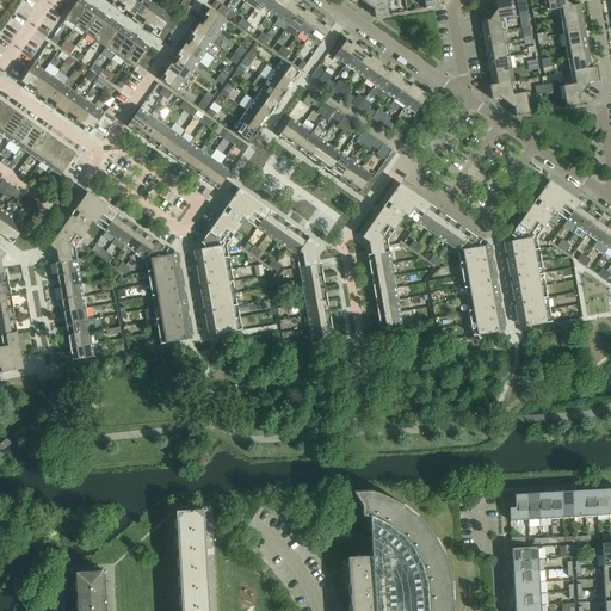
[(78,0),(65,20),(75,28),(90,7),(82,2),(85,1),(82,0),(78,0)]
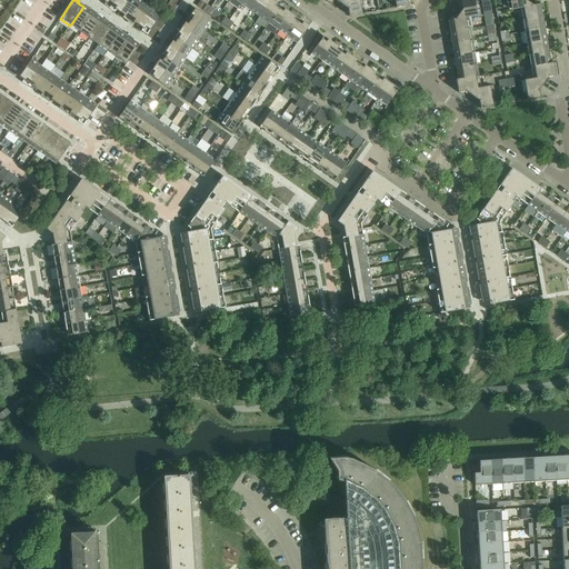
[(115,0),(109,9),(112,11),(115,9),(120,13),(129,0),(115,0)]
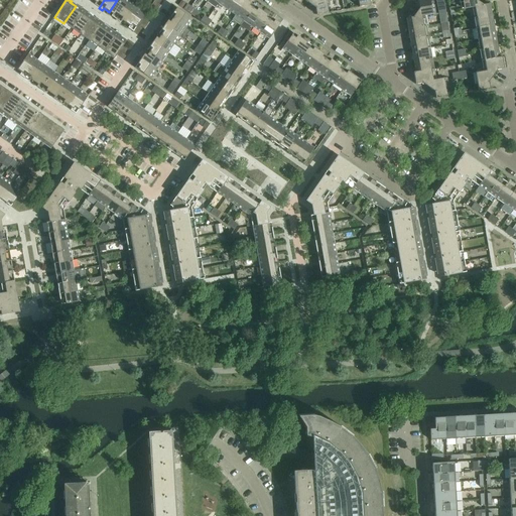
[(126,0),(117,0),(109,12),(114,16),(113,17),(116,20),(129,1),(126,0)]
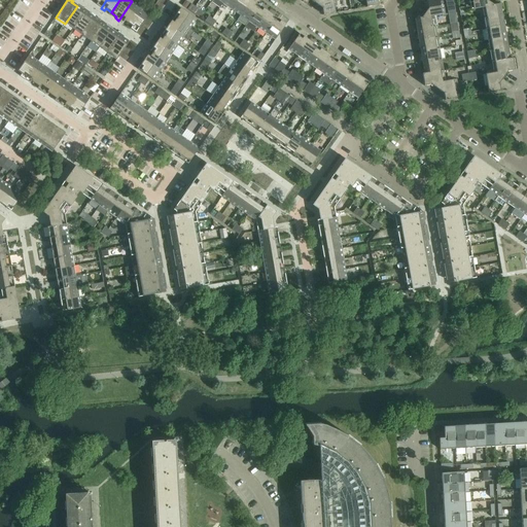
[(212,0),(211,2),(219,8),(222,4),(225,0),(212,0)]
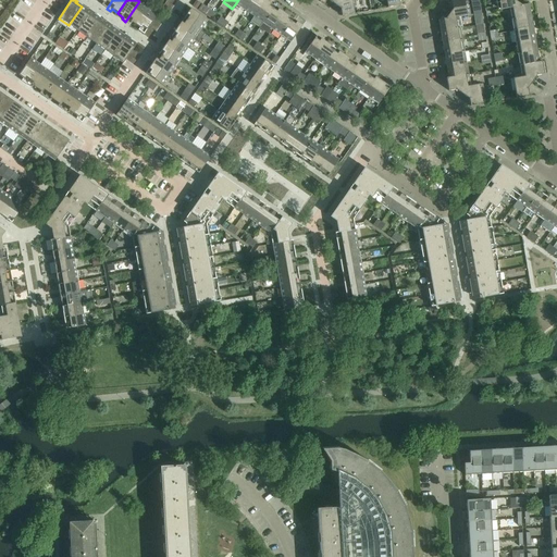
[(238,0),(235,4),(245,11),(251,0),(238,0)]
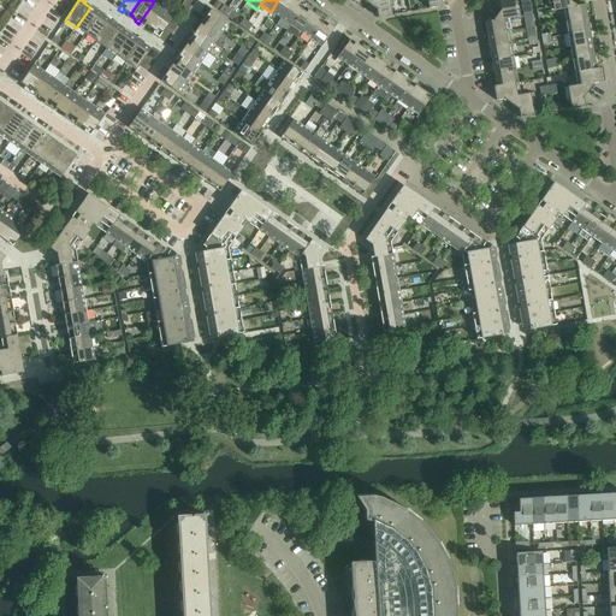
[(292,0),(278,0),(271,12),(280,19),(294,0),(292,0)]
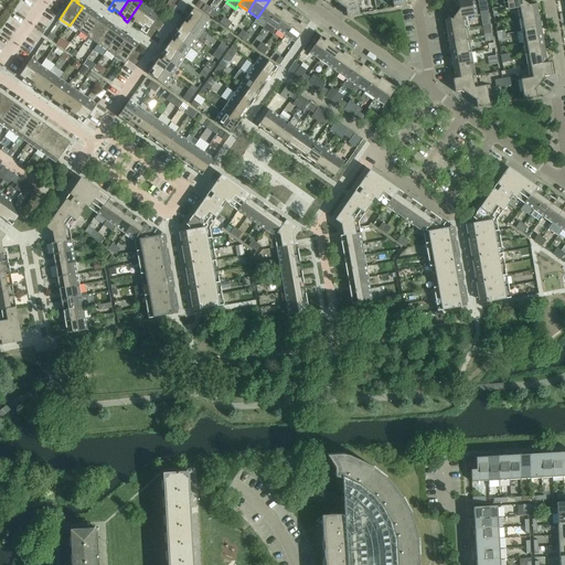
[(263,29),(266,24),(278,7),(269,0),(257,18),(254,22),(263,29)]
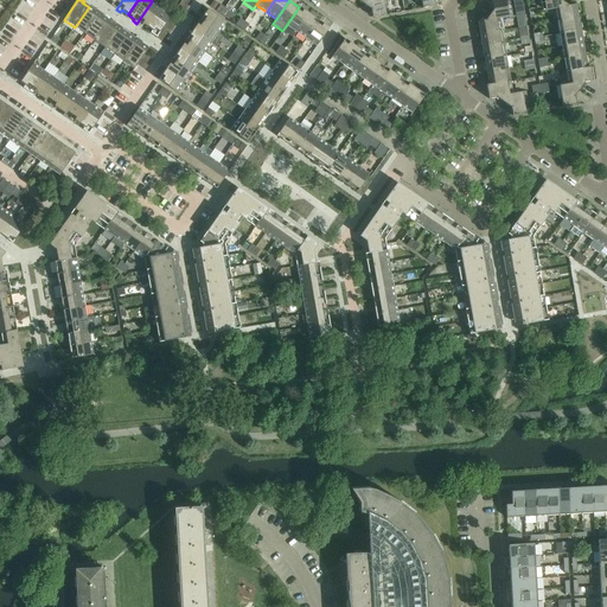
[(366,0),(364,5),(371,10),(372,18),(385,16),(383,0),(366,0)]
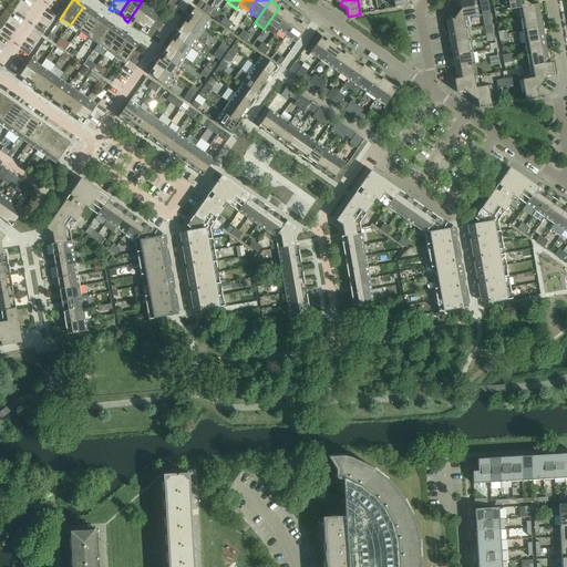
[(461,9),(457,14),(463,19),(468,18),(475,17),(472,0),(470,0),(460,2),(461,9)]
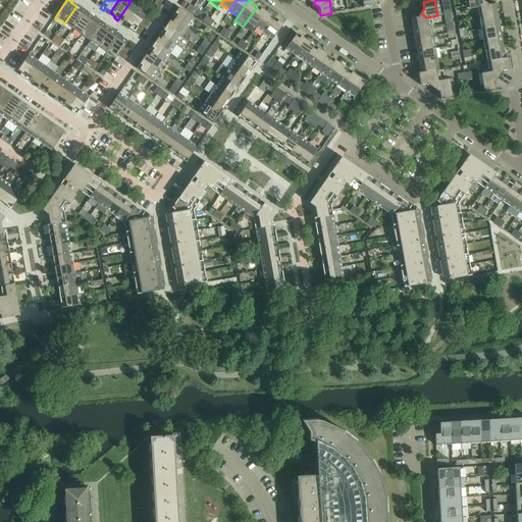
[(467,0),(469,9),(480,8),(483,2),(480,0),(467,0)]
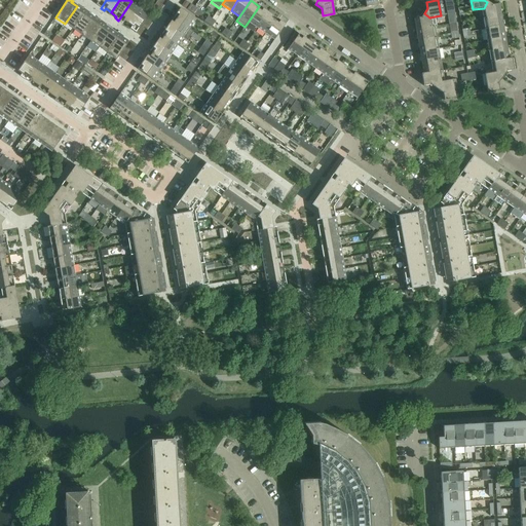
[(132,1),(118,21),(121,23),(122,21),(128,25),(140,7),(132,1)]
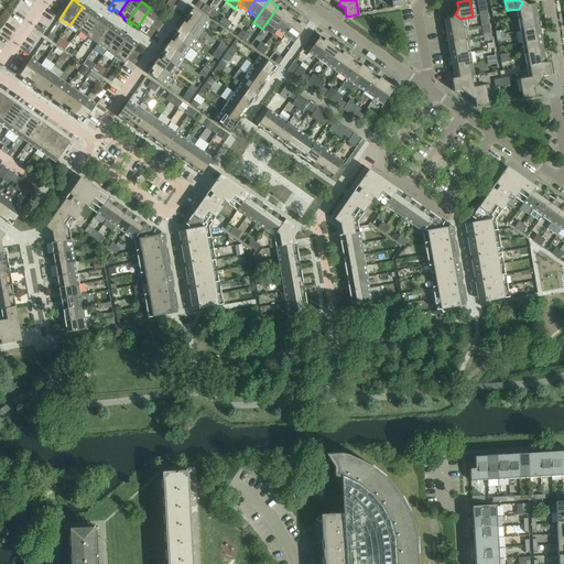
[(522,2),(519,9),(520,20),(538,17),(535,4),(528,6),(522,2)]
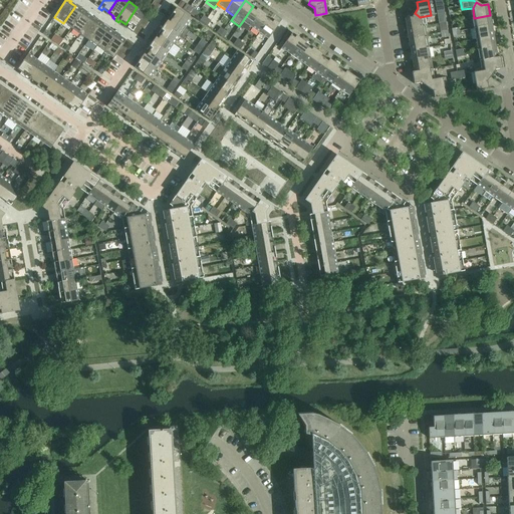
[(75,6),(63,23),(71,29),(84,10),(81,8),(80,10),(75,6)]
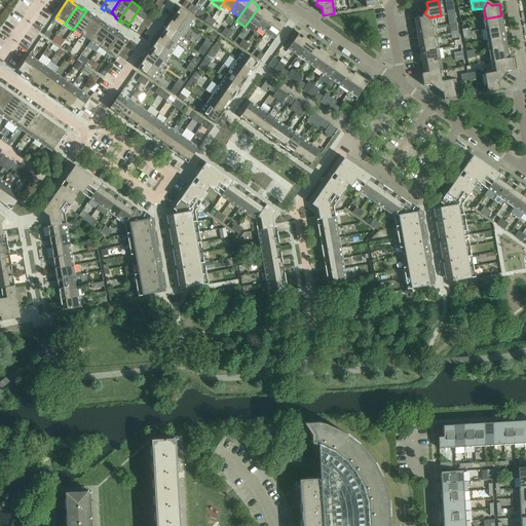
[(248,23),(245,27),(254,33),(257,28),(268,12),(259,6),(248,23)]
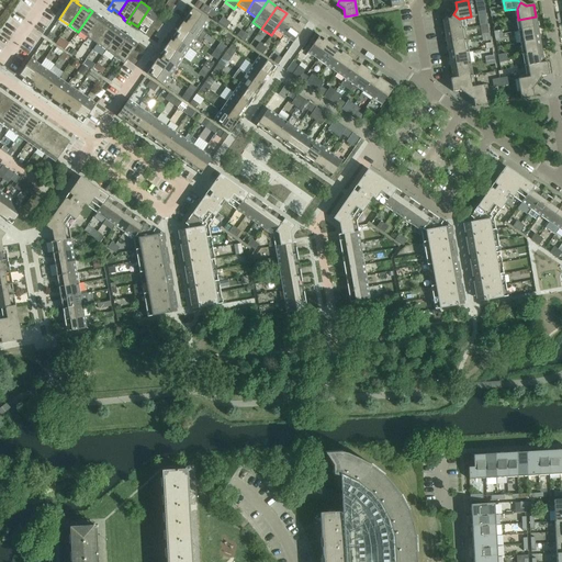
[(149,8),(137,26),(143,30),(142,32),(145,35),(159,14),(149,8)]
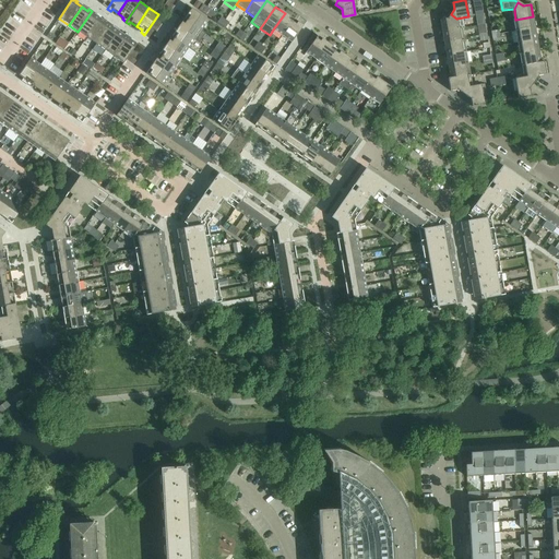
[(191,9),(185,19),(201,31),(209,21),(191,9)]
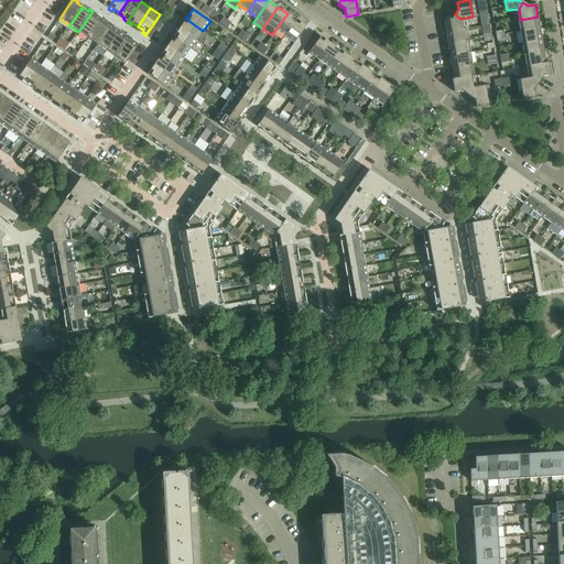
[(93,11),(78,32),(87,39),(100,20),(95,15),(96,13),(93,11)]
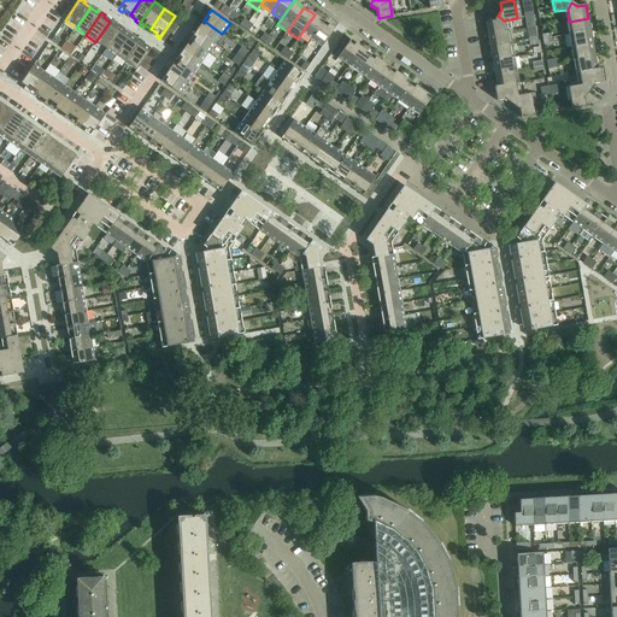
[(315,15),(301,33),(311,40),(324,22),(315,15)]
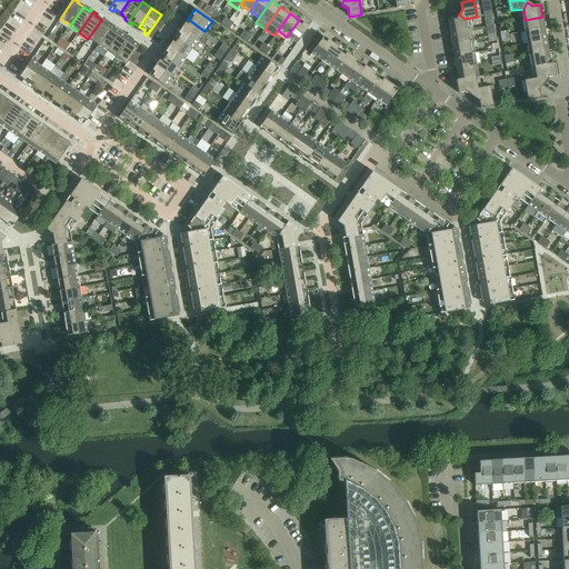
[(456,20),(448,21),(450,33),(467,30),(472,29),(470,18),(465,19),(459,15),(456,20)]
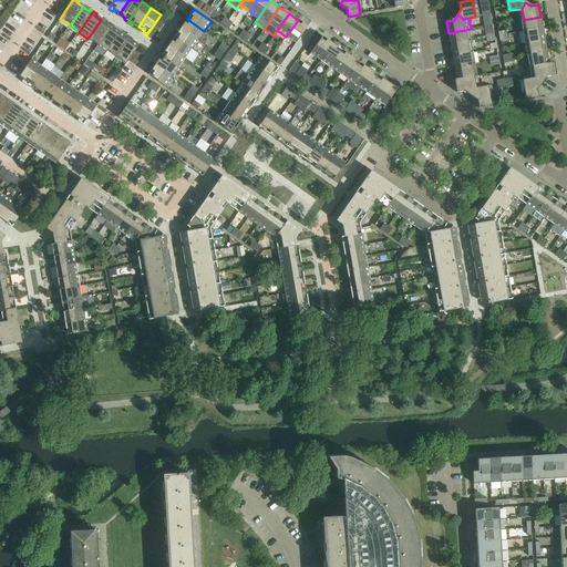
[(540,17),(523,20),(525,32),(543,29),(540,17)]
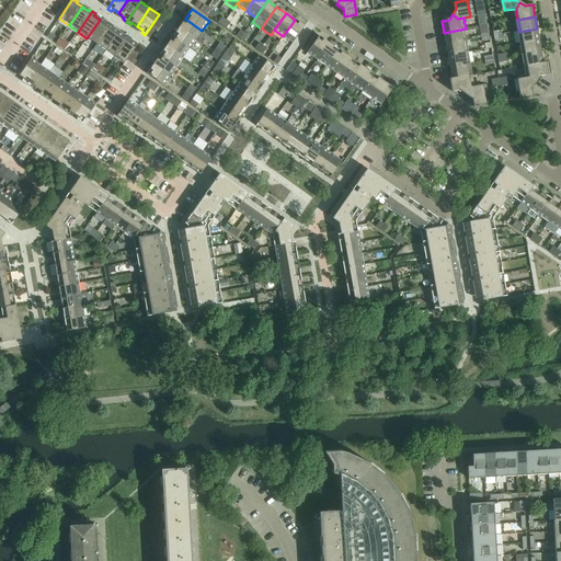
[(202,31),(185,19),(179,27),(196,39),(201,43),(207,34),(202,31)]
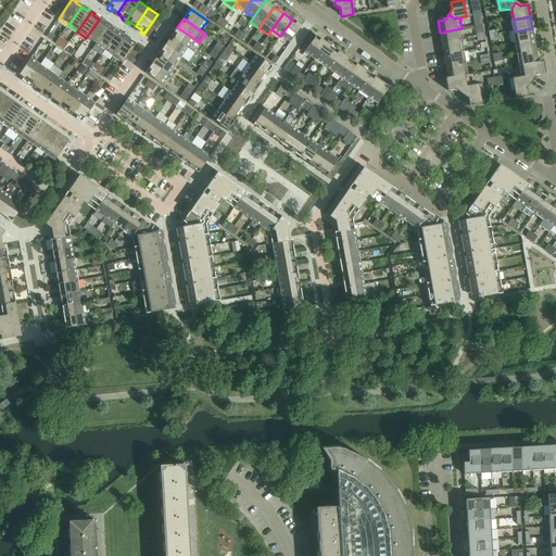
[(99,20),(86,38),(96,45),(110,24),(106,22),(105,24),(99,20)]
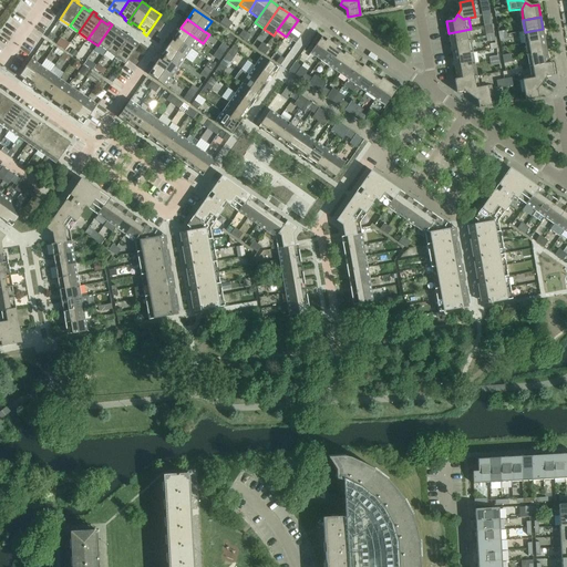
[(298,20),(286,37),(296,43),(308,27),(298,20)]
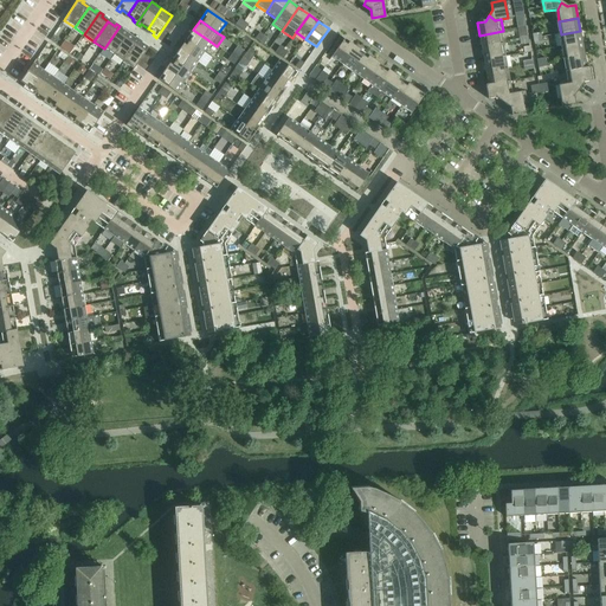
[(120,26),(104,49),(114,56),(128,36),(122,31),(123,28),(120,26)]
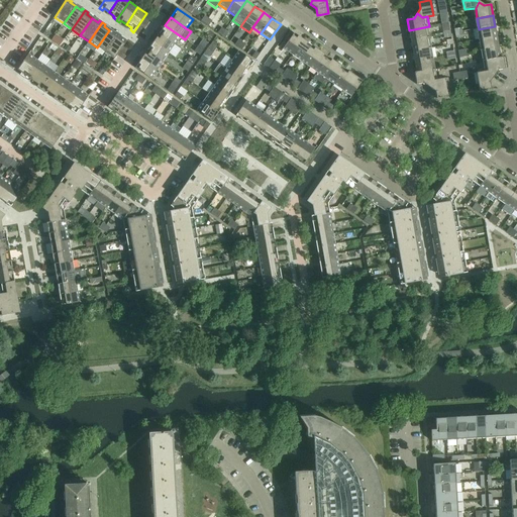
[(165,25),(159,34),(175,45),(181,36),(165,25)]
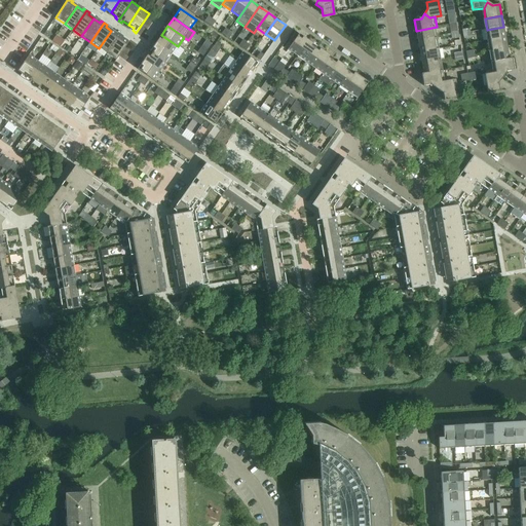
[(503,27),(487,30),(489,40),(504,37),(503,27)]
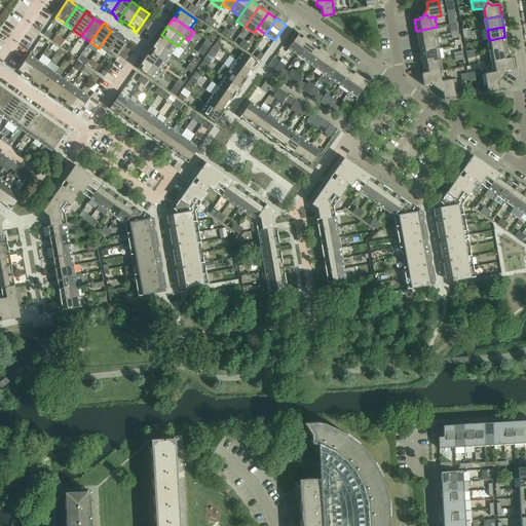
[(431,28),(416,31),(418,41),(434,39),(431,28)]
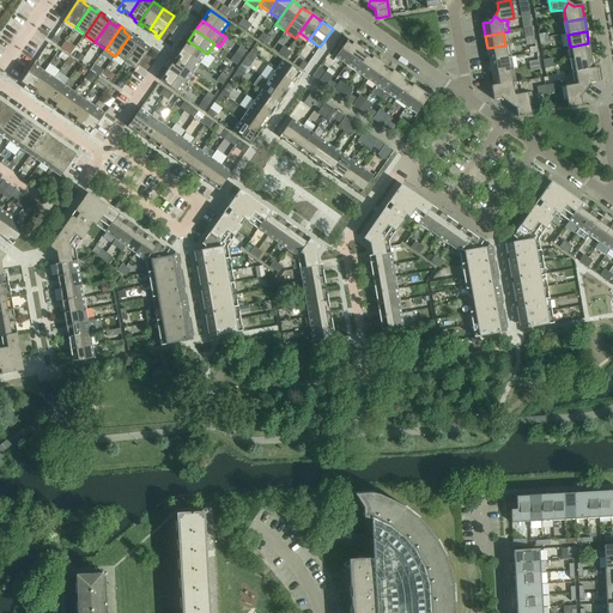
[(129,36),(115,56),(125,62),(141,41),(138,37),(135,40),(129,36)]
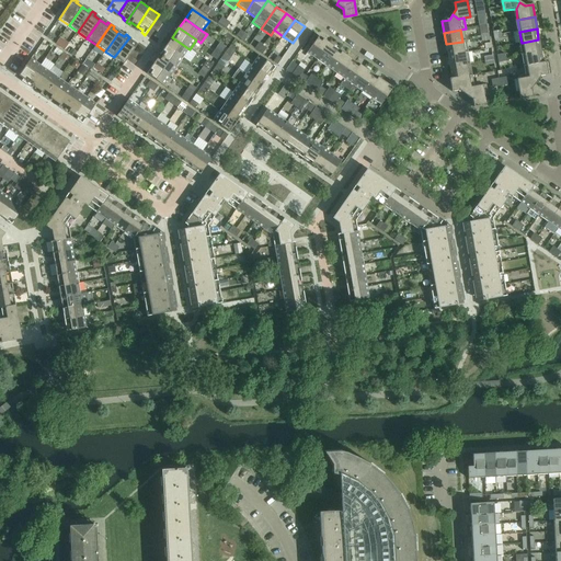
[(307,54),(317,60),(329,43),(319,36),(307,54)]
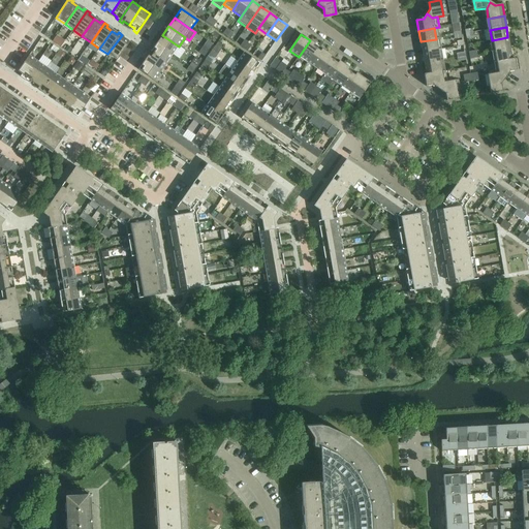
[(122,35),(107,54),(117,61),(129,43),(123,39),(125,37),(122,35)]
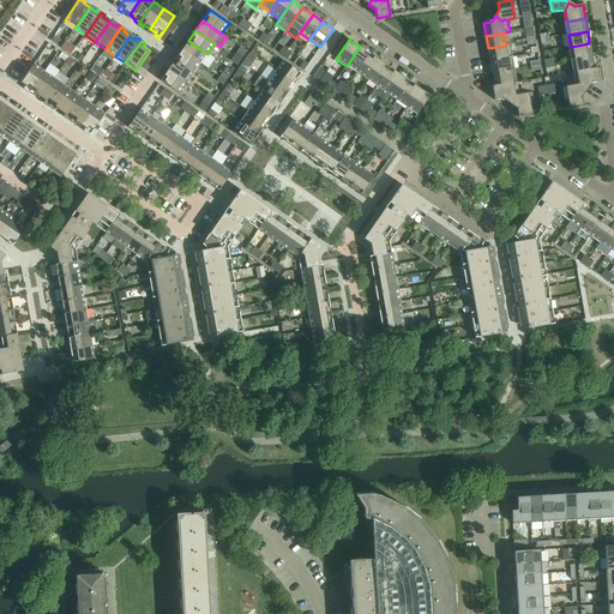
[(188,41),(181,50),(200,64),(208,54),(188,41)]
